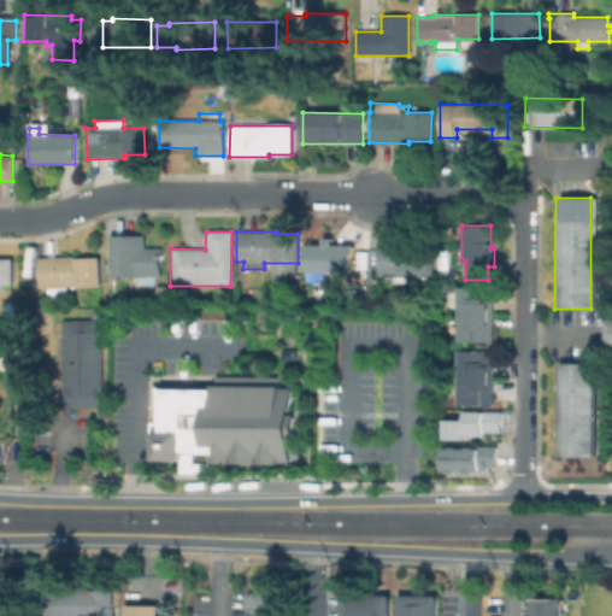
[(159,248),(159,277),(131,277),(131,276),(109,276),(109,235),(142,235),(142,248),(159,248)]
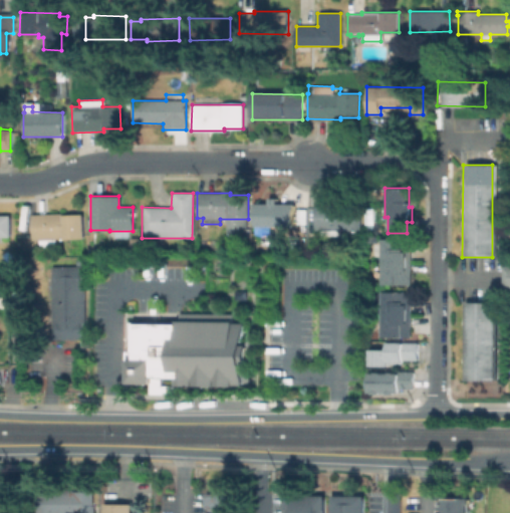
[(292,205),(292,226),(254,226),(254,205),(292,205)]
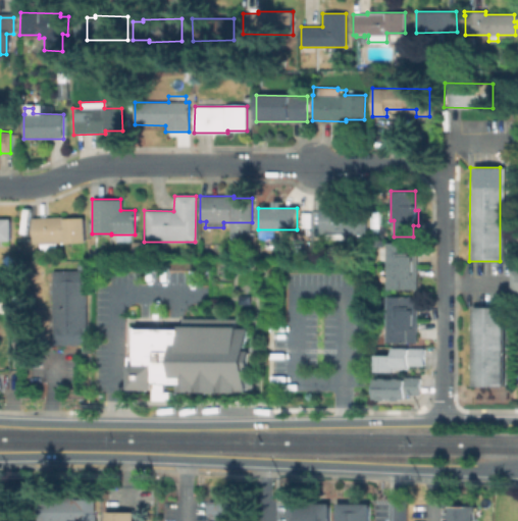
[(368,214),(368,233),(366,233),(366,235),(343,235),(342,240),(323,240),(323,233),(318,233),(318,208),(350,208),(350,210),(366,210),(366,214),(368,214)]
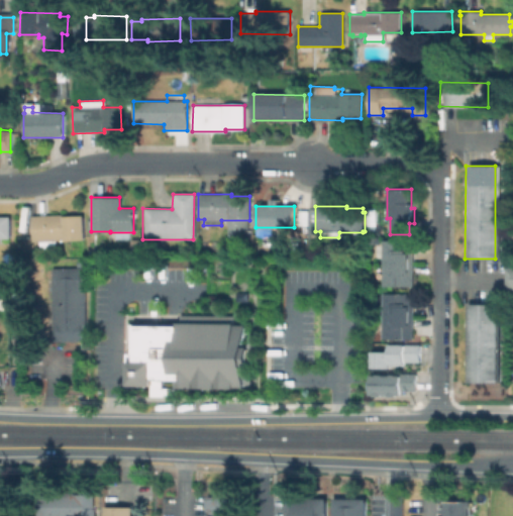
[(63,214),(63,216),(82,215),(84,239),(54,241),(55,247),(37,248),(37,241),(31,241),(30,215),(63,214)]
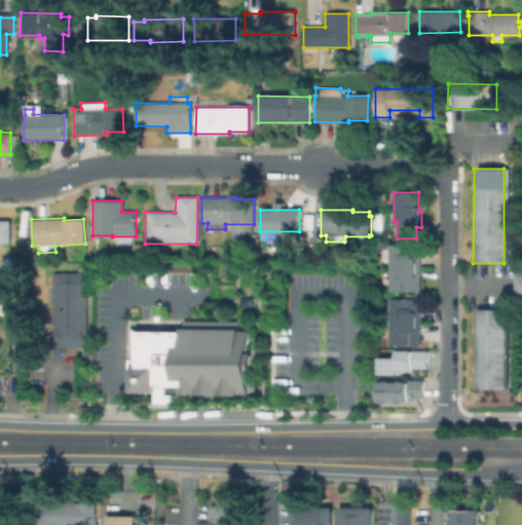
[(0,221),(8,221),(8,242),(0,242),(0,221)]
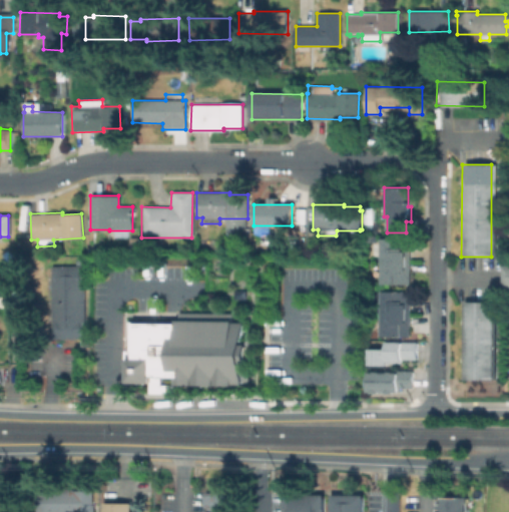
[(137,237),(137,252),(127,252),(127,237),(137,237)]
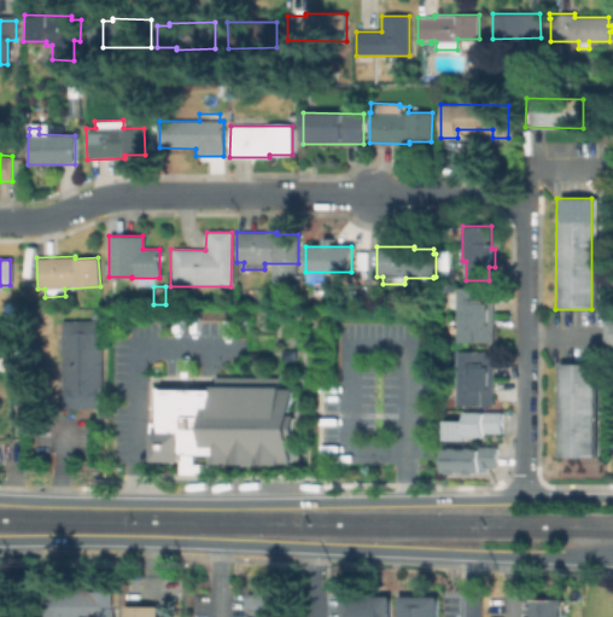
[(492,289),(491,343),(457,343),(459,287),(492,289)]
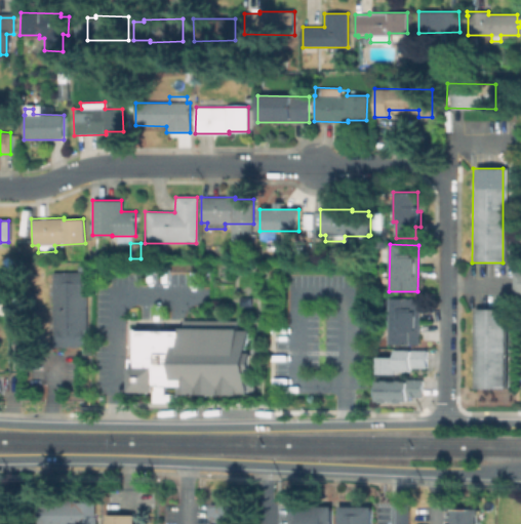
[(520,295),(520,271),(511,272),(511,295),(520,295)]
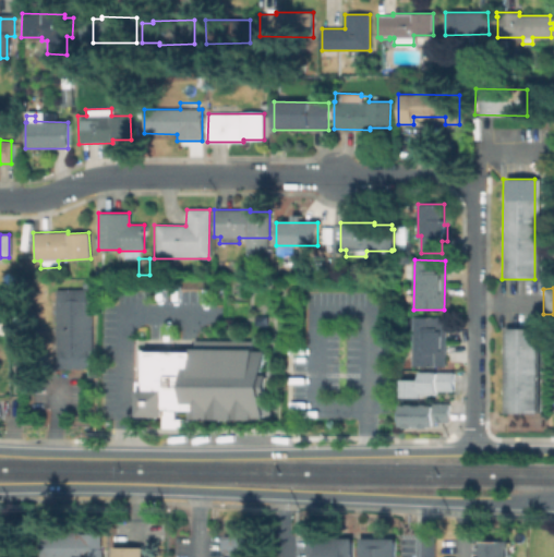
[(88,289),(91,368),(55,368),(53,290),(88,289)]
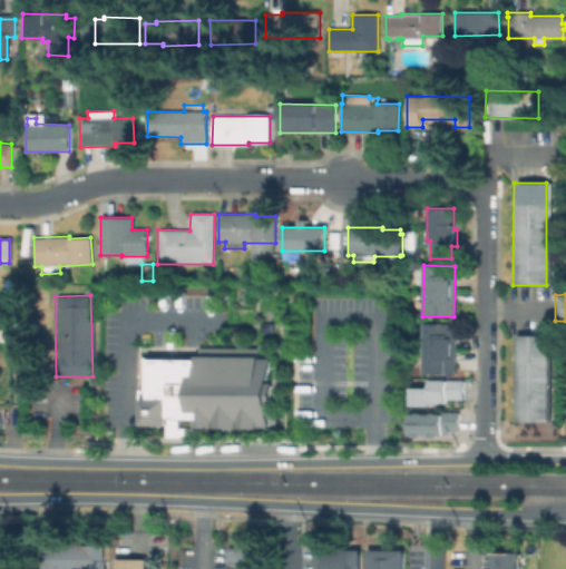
[(455,324),(454,374),(422,374),(423,324),(455,324)]
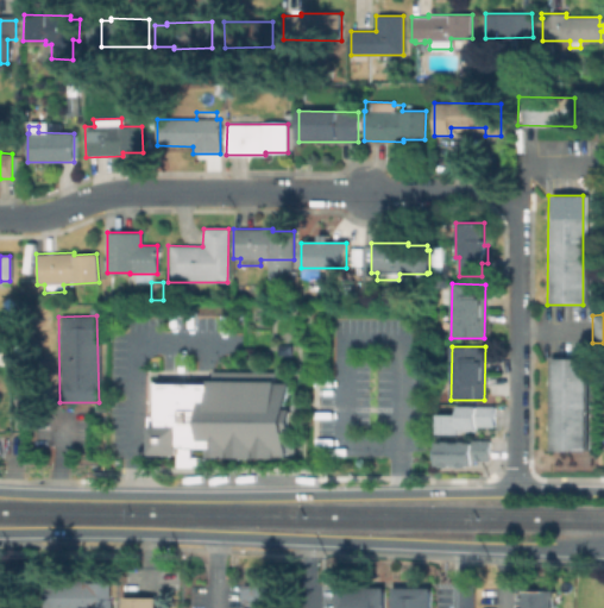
[(586,359),(585,451),(551,451),(552,358),(586,359)]
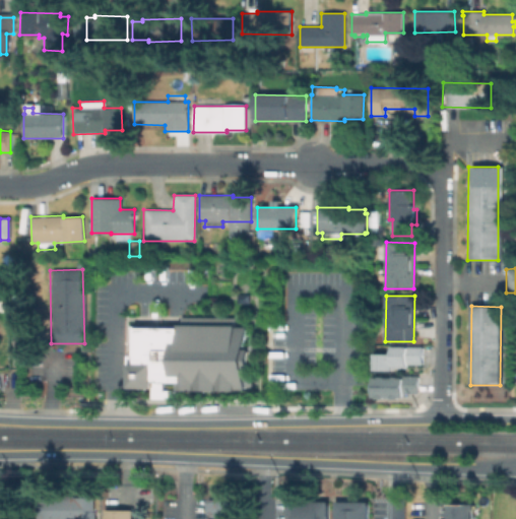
[(234,327),(183,326),(183,319),(234,319),(234,327)]
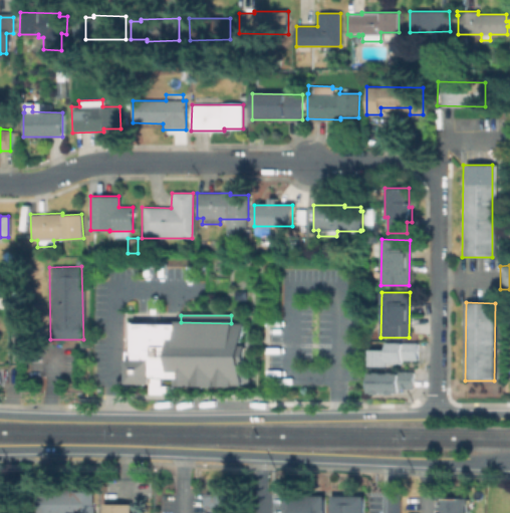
[(231,323),(231,324),(243,324),(242,386),(179,385),(179,381),(178,377),(153,378),(153,387),(148,387),(148,385),(126,385),(126,361),(134,360),(134,352),(134,342),(134,325),(181,325),(181,322),(231,323)]
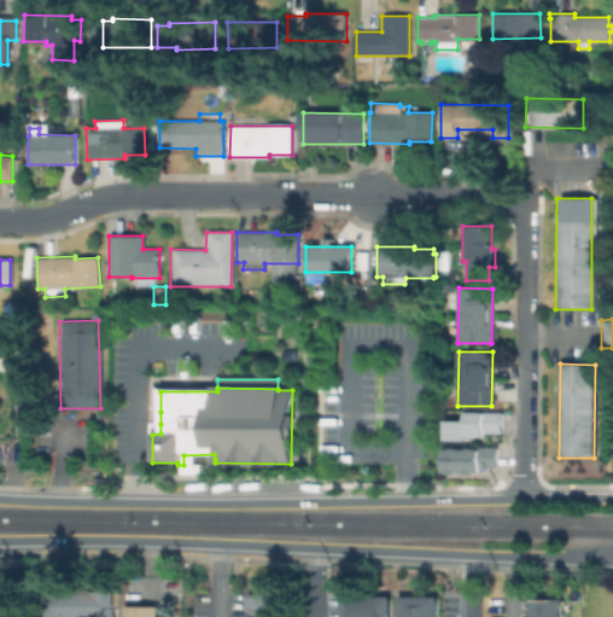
[(498,414),(498,434),(482,434),(482,438),(441,438),(441,421),(461,421),(461,413),(498,414)]
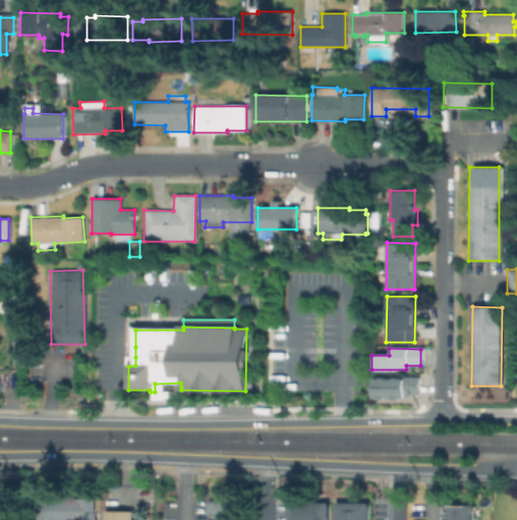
[(372,379),(398,379),(416,379),(416,395),(402,395),(402,400),(372,399),(372,379)]
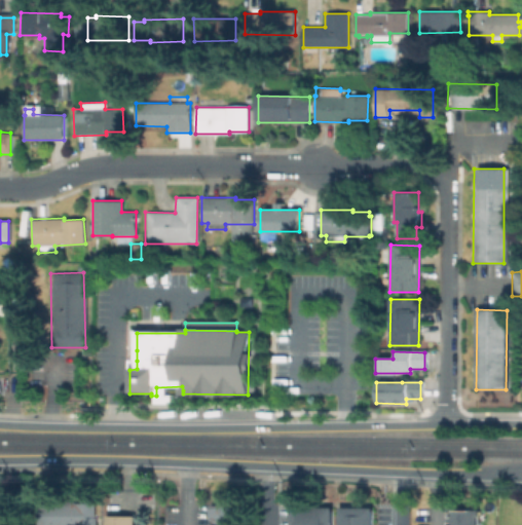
[(183,390),(164,390),(164,397),(177,397),(177,404),(151,404),(151,396),(156,396),(156,387),(182,386),(183,390)]
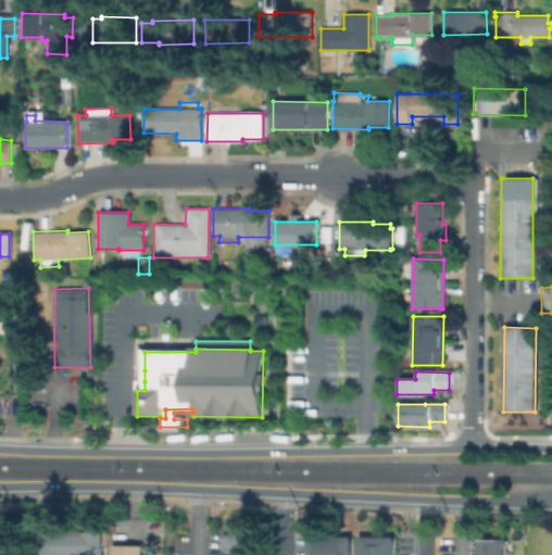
[(96,554),(96,532),(37,531),(36,554),(96,554)]
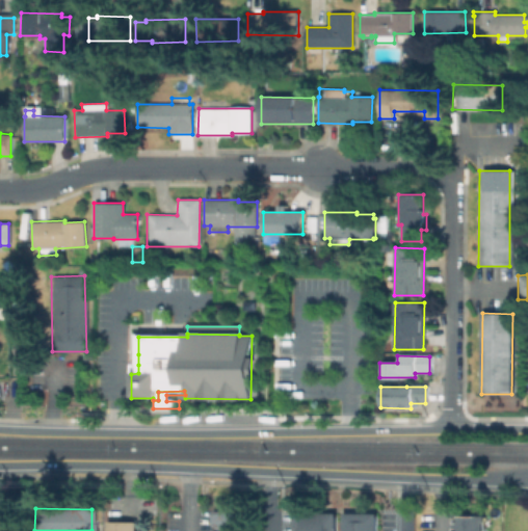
[(209,530),(209,510),(239,511),(239,530),(209,530)]
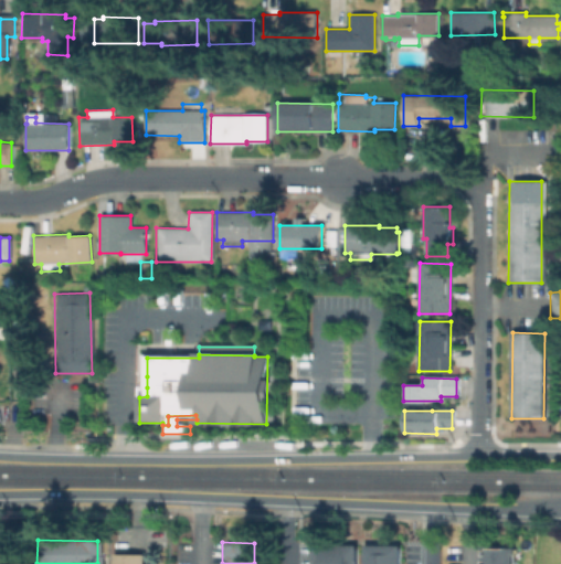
[(307,563),(307,546),(352,545),(352,563),(307,563)]
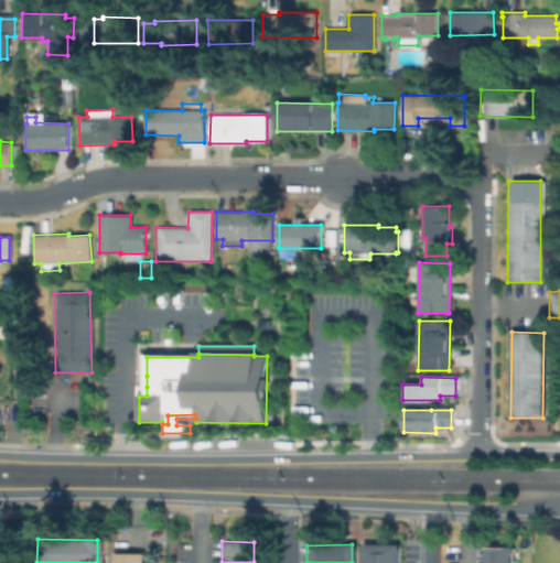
[(358,562),(359,544),(395,545),(394,562),(358,562)]
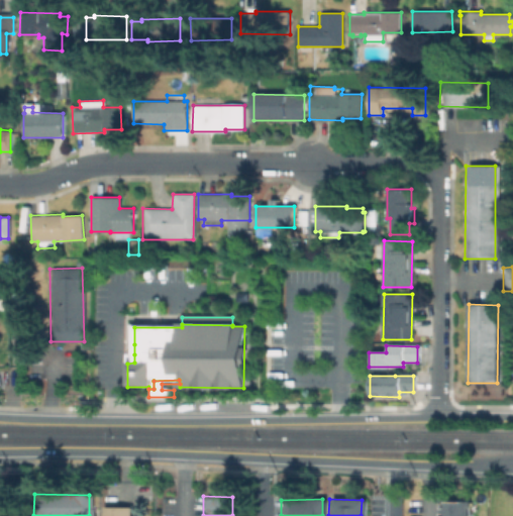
[(470,501),(470,508),(468,508),(468,515),(439,515),(440,501),(470,501)]
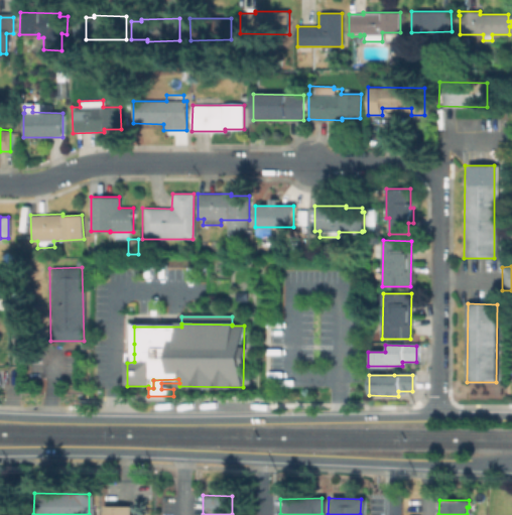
[(103,514),(103,506),(131,506),(131,514),(103,514)]
